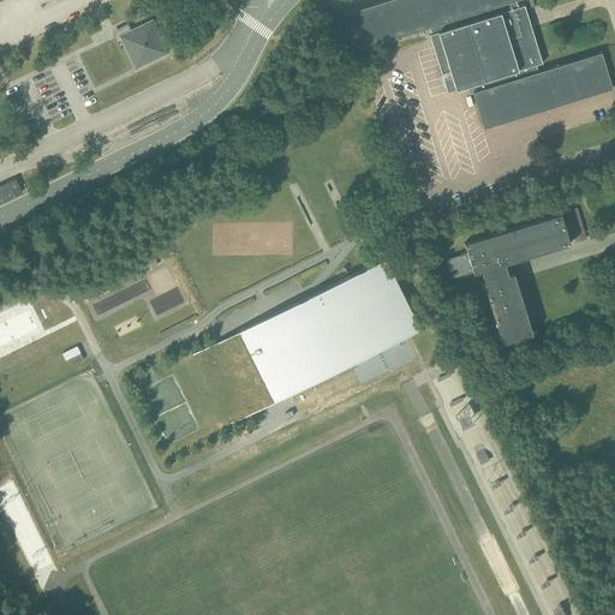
[(344,54),(423,30),(429,28),(431,35),(429,35),(447,93),(467,87),(470,94),(472,94),(484,129),(613,89),(601,53),(538,72),(536,65),(542,64),(525,6),(518,7),(515,1),(518,0),(388,0),(333,17),(344,54)]
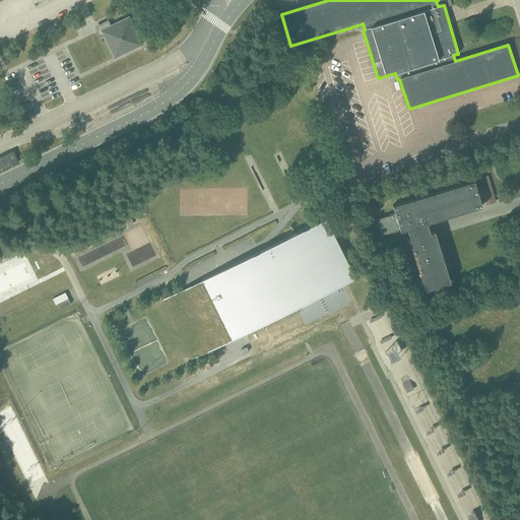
[(106,41),(114,58),(142,45),(129,17),(111,25),(108,20),(101,24),(98,31),(103,42),(106,41)]
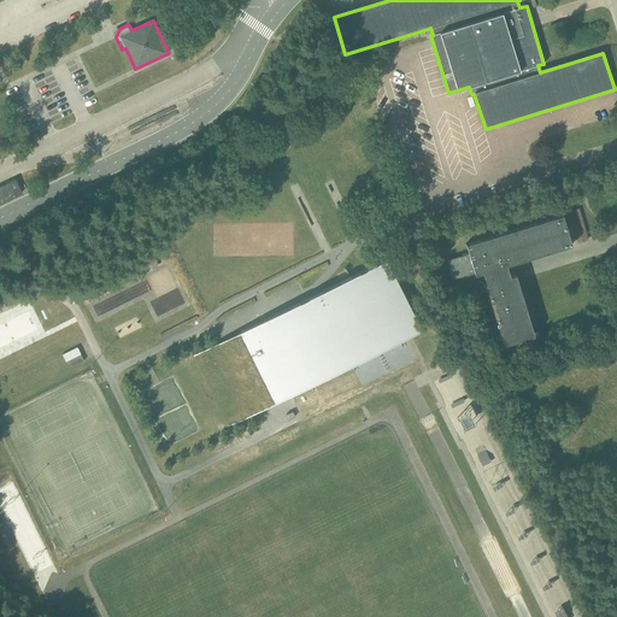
[(15,180),(0,187),(0,203),(22,193),(15,180)]
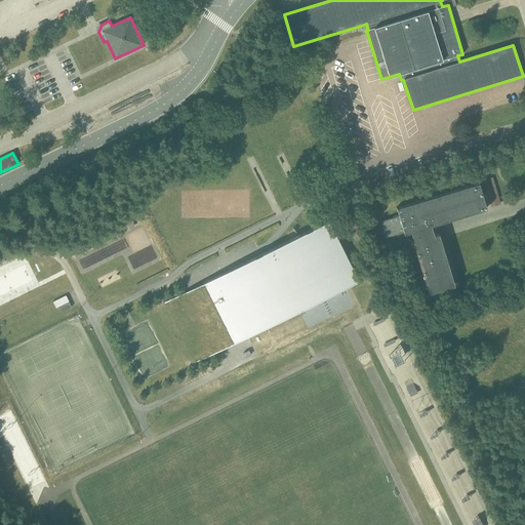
[(429,293),(438,290),(454,285),(439,234),(434,235),(431,226),(486,208),(479,183),(396,208),(399,216),(380,221),(386,237),(403,231),(404,234),(411,232),(413,241),(412,242),(429,293)]
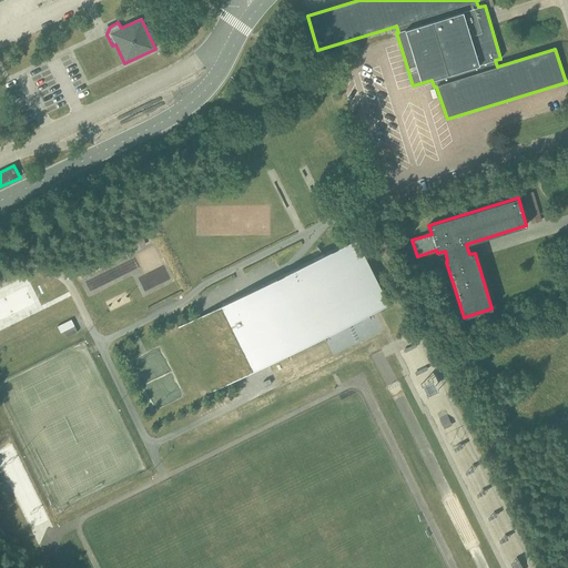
[(233,382),(327,335),(373,312),(341,246),(176,327),(208,391),(210,393),(233,382)]
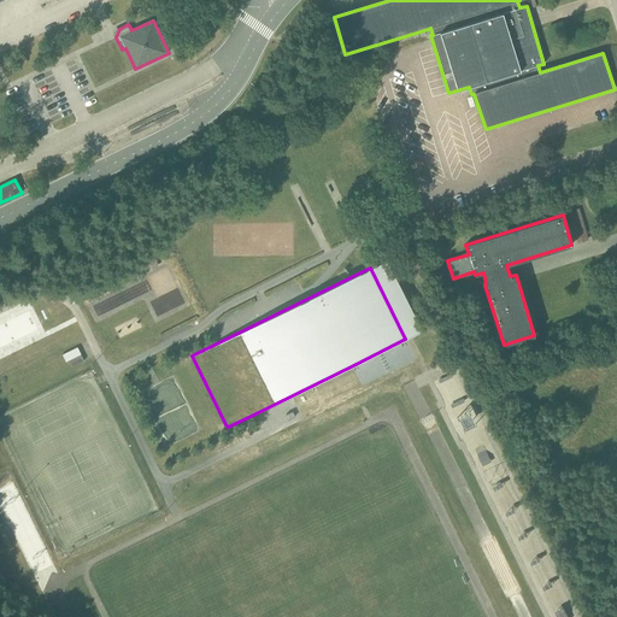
[(66,362),(69,360),(72,366),(84,362),(77,347),(63,354),(66,362)]
